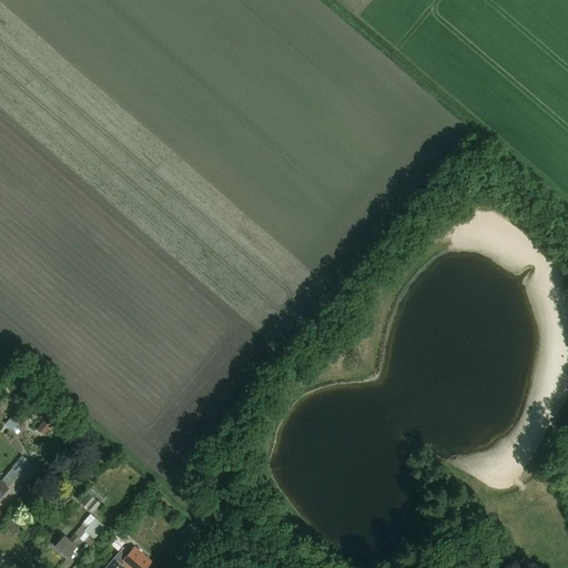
[(12,416),(6,423),(13,429),(19,422),(12,416)]
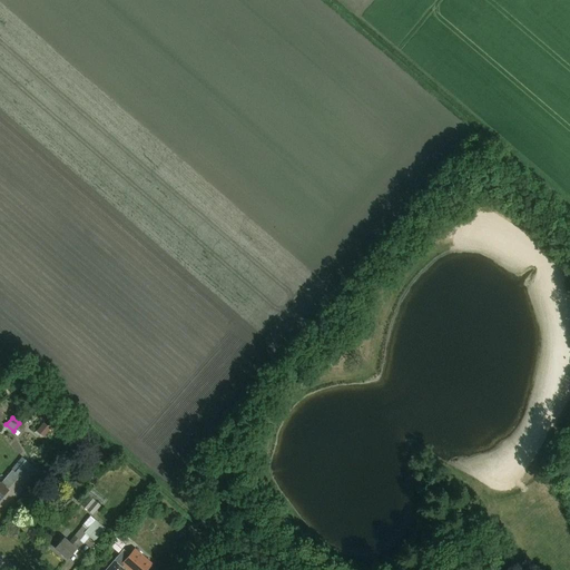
[(0,500),(9,490),(8,490),(19,475),(25,480),(35,467),(21,455),(11,468),(12,469),(0,483),(0,500)]
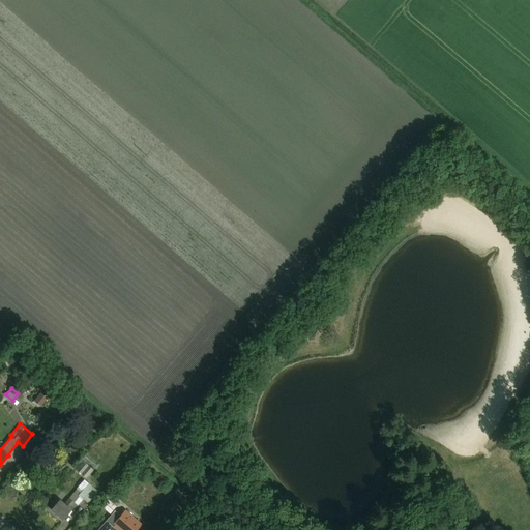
[(87,478),(93,470),(83,462),(76,469),(87,478)]
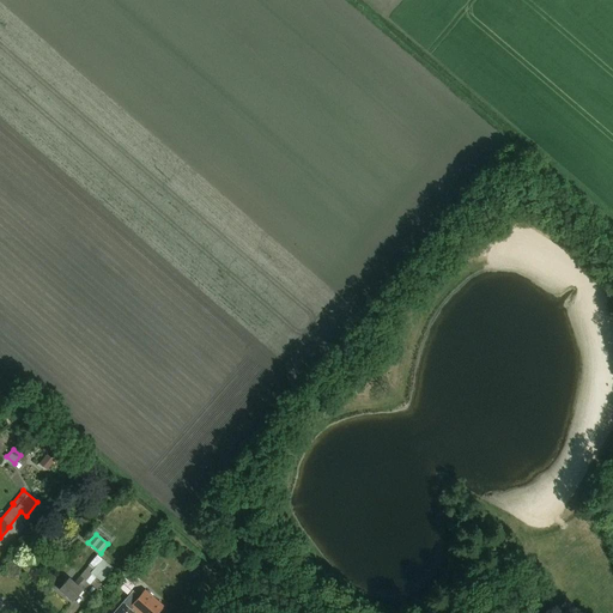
[(67,580),(58,589),(72,601),(82,592),(79,590),(86,582),(89,584),(96,576),(102,582),(114,568),(103,558),(93,568),(90,564),(79,576),(72,584),(67,580)]
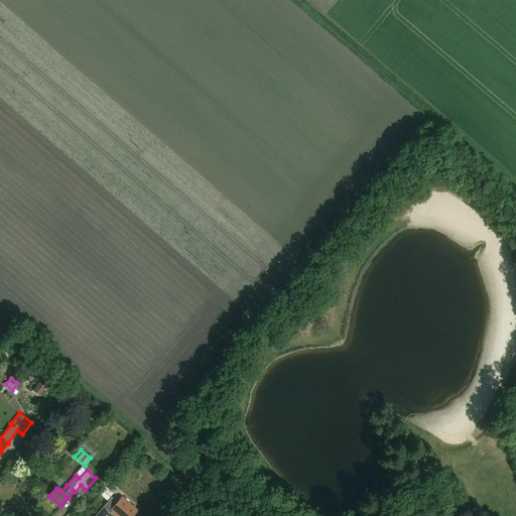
[(107,500),(113,493),(105,487),(99,494),(107,500)]
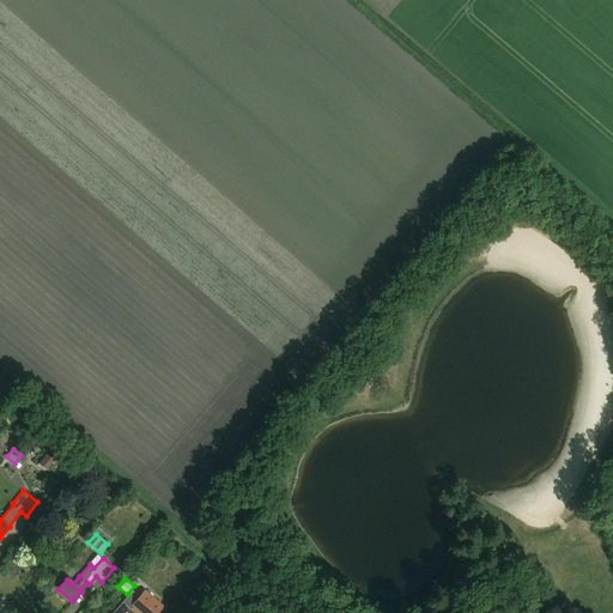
[(157,612),(164,606),(145,589),(139,595),(131,606),(134,608),(138,612),(157,612)]
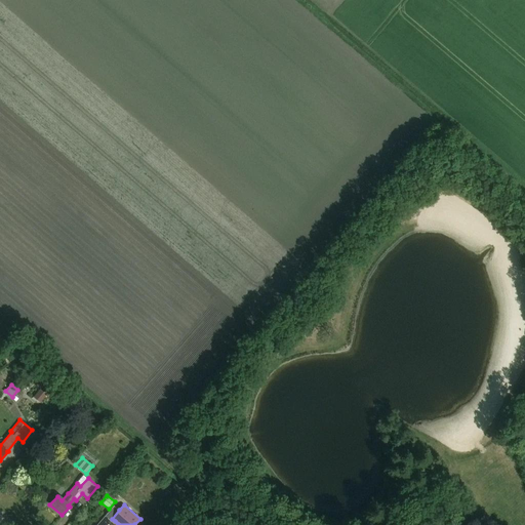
[(114,524),(112,524),(115,521),(112,519),(119,510),(114,506),(97,524),(114,524)]
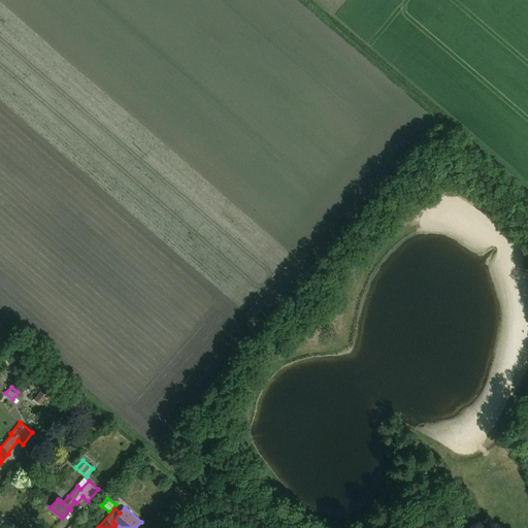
[(223,525),(228,519),(224,514),(218,521),(223,525)]
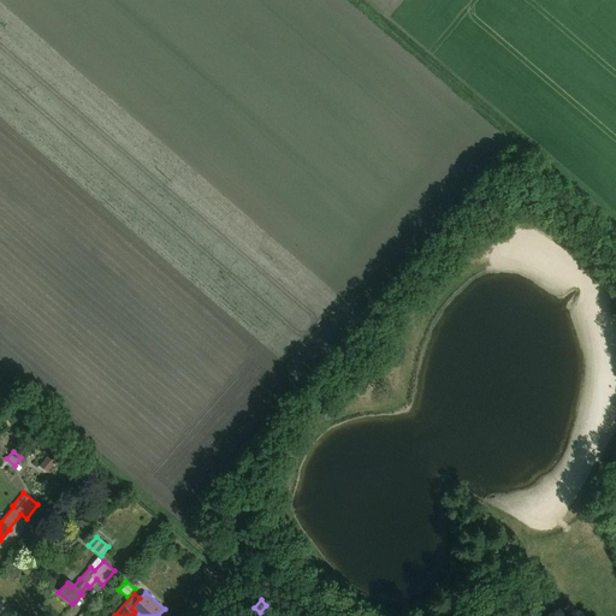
All buildings are outlined.
